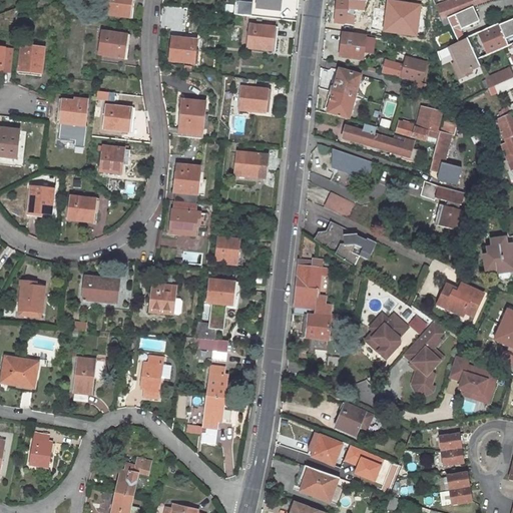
[(103,0),(101,14),(129,17),(131,0),(103,0)]
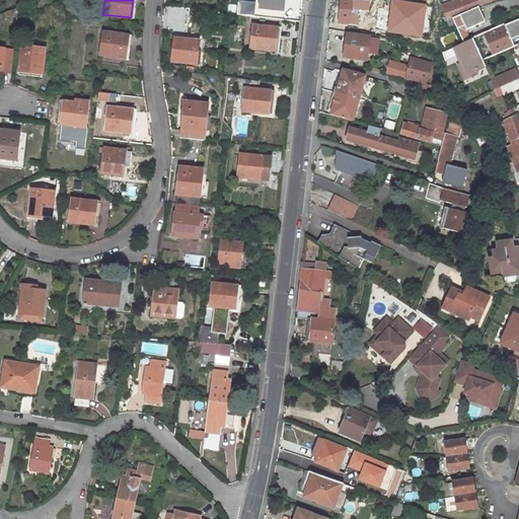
[(238,12),(255,14),(256,2),(240,0),(238,12)]
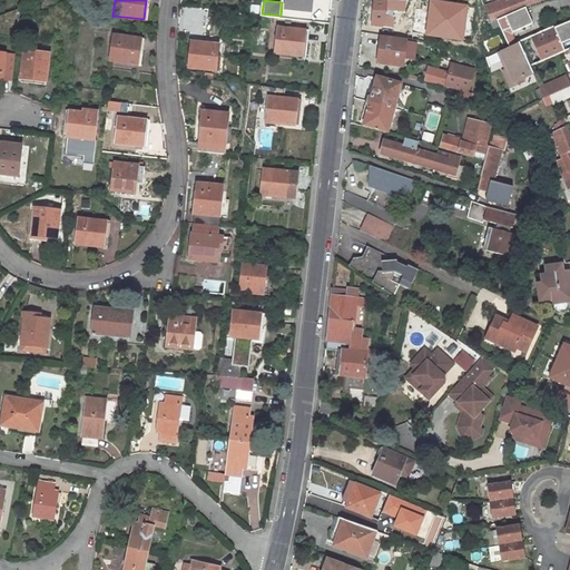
[(285,0),(285,7),(311,10),(312,0),(285,0)]
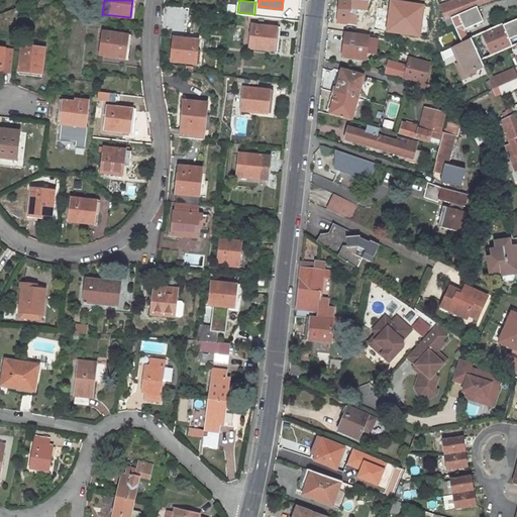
[(369,7),(369,0),(340,0),(339,17),(350,18),(350,21),(357,22),(358,6),(369,7)]
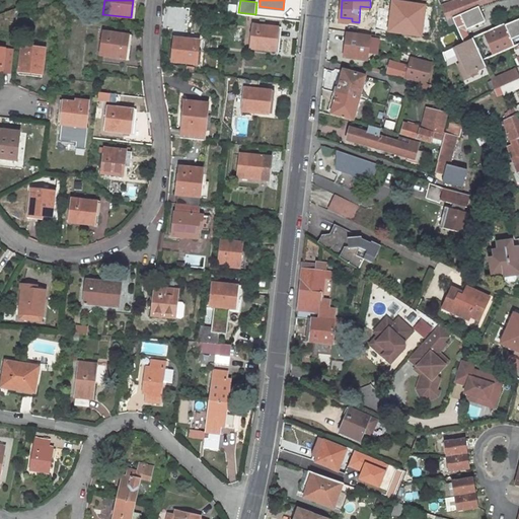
[(427,3),(399,0),(390,0),(386,32),(422,38),(427,3)]
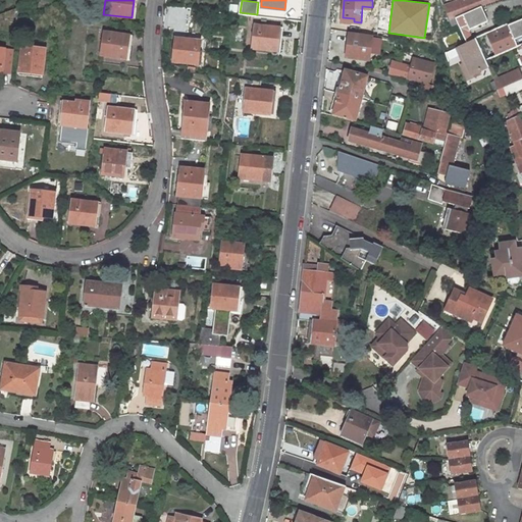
[(464,0),(463,1),(463,0),(457,0),(441,6),(448,19),(454,17),(480,7),(496,0),(464,0)]
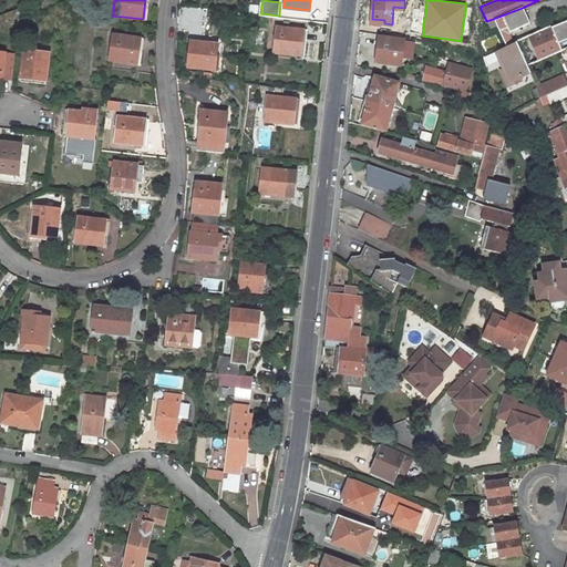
[(531,74),(515,42),(509,33),(529,23),(522,8),(493,19),(506,47),(493,52),(501,70),(507,84),(522,79),(531,74)]
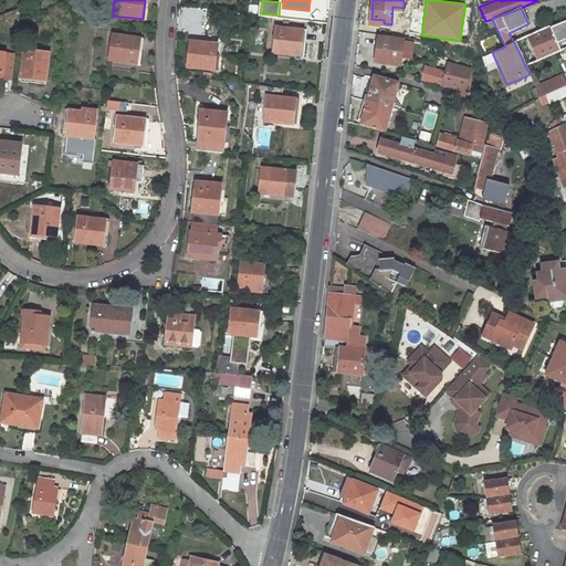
[(565,20),(549,28),(556,43),(565,39),(565,20)]
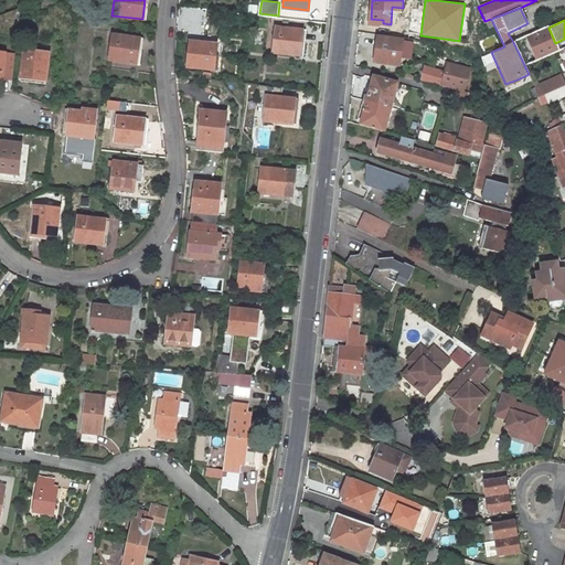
[(535,61),(558,50),(555,43),(548,28),(525,38),(535,61)]
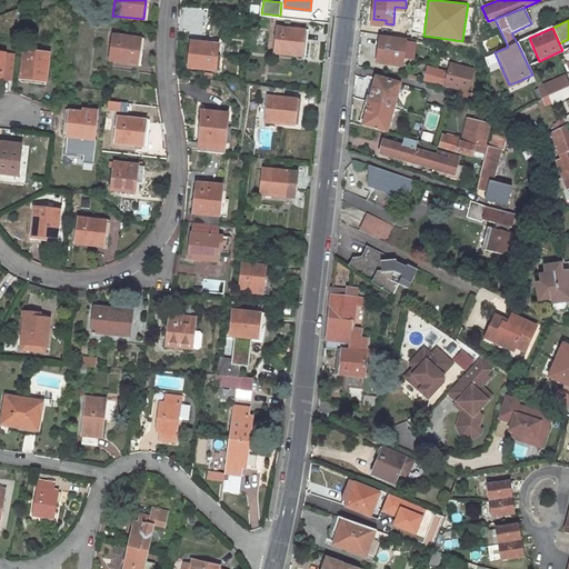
[(308,33),(276,30),(272,56),(300,59),(301,50),(307,50),(308,33)]
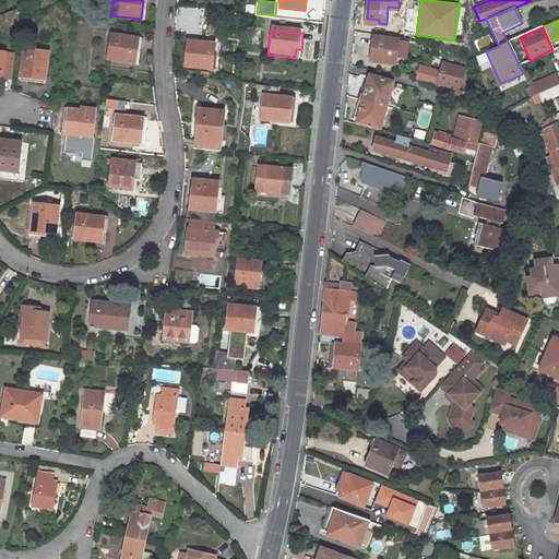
[(109,34),(106,59),(138,62),(140,37),(109,34)]
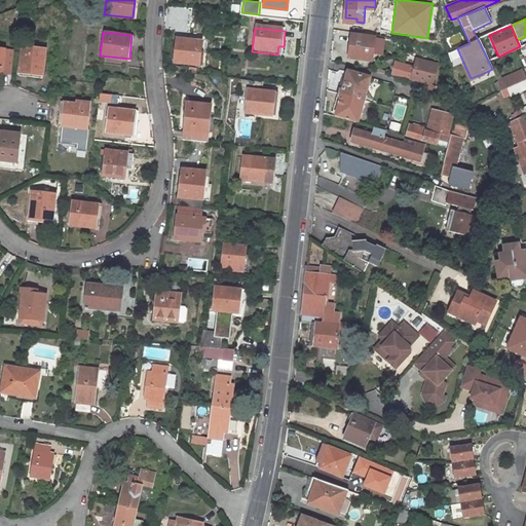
[(372,60),(375,37),(353,33),(350,55),(372,60)]
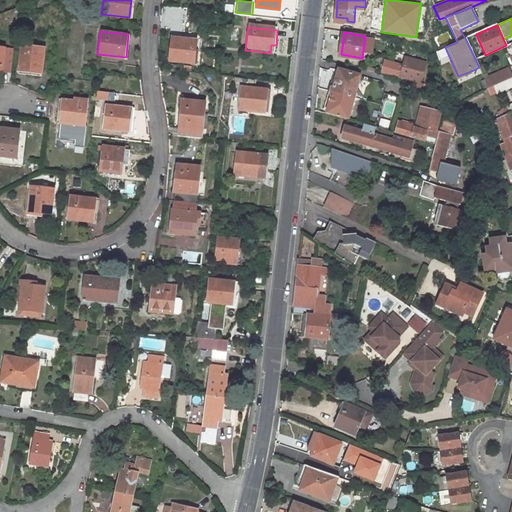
[(169,40),(167,62),(195,66),(197,53),(194,53),(195,43),(169,40)]
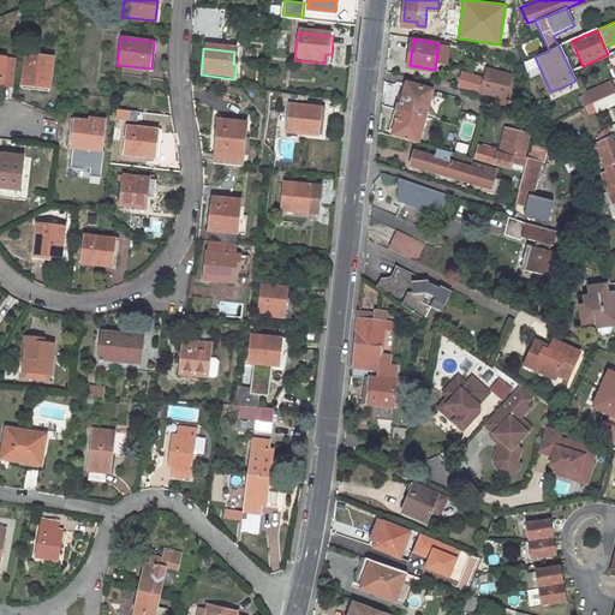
[(25,55),(22,88),(49,91),(53,58),(25,55)]
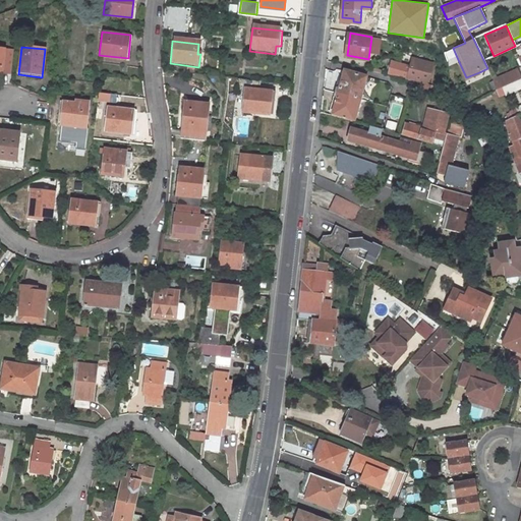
[(412,57),(410,65),(407,79),(429,85),(436,62),(412,57)]
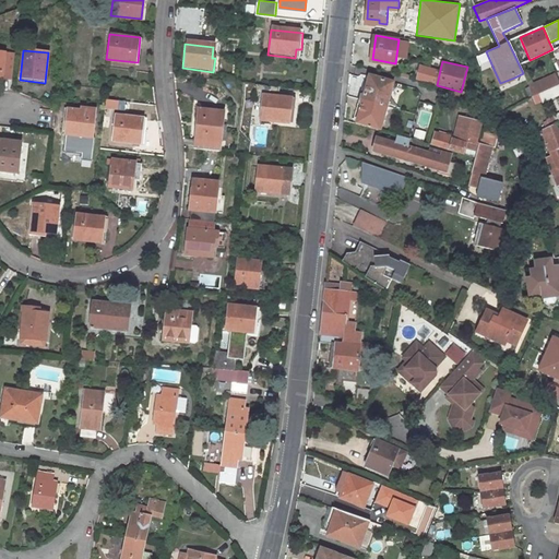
[(437,85),(440,70),(420,64),(416,81),(437,85)]
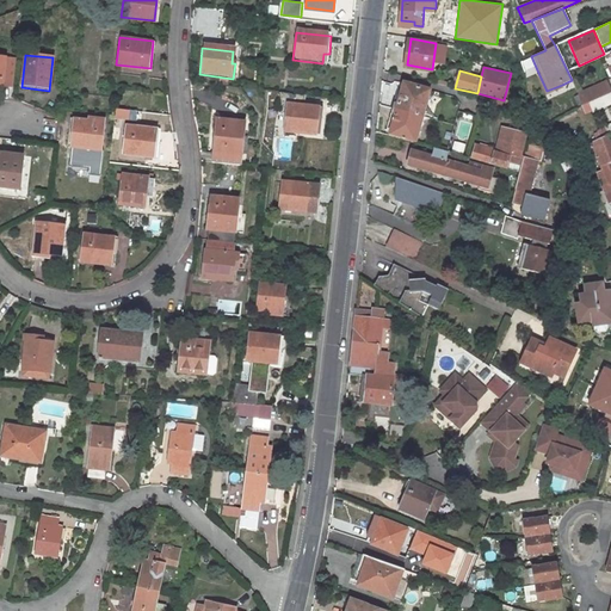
[(539,75),(536,76),(545,96),(563,87),(562,85),(547,91),(539,75)]
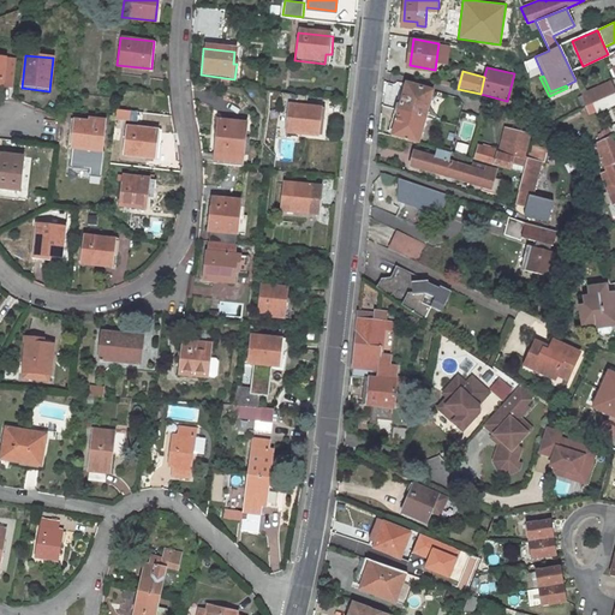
[(419,142),(435,89),(408,82),(395,135),(419,142)]
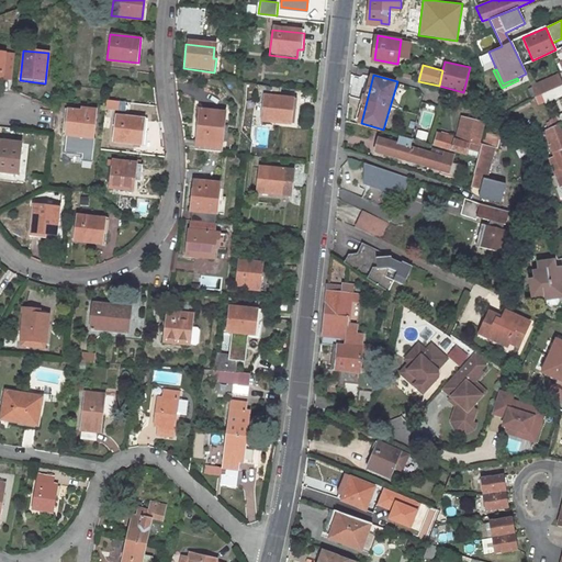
[(561,79),(560,75),(536,86),(539,93),(543,92),(561,83),(561,79)]
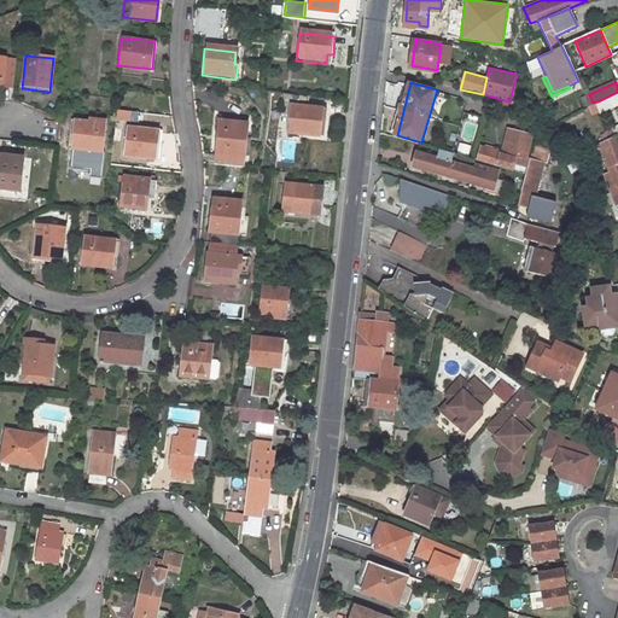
[(601,110),(617,103),(617,92),(598,101),(601,110)]
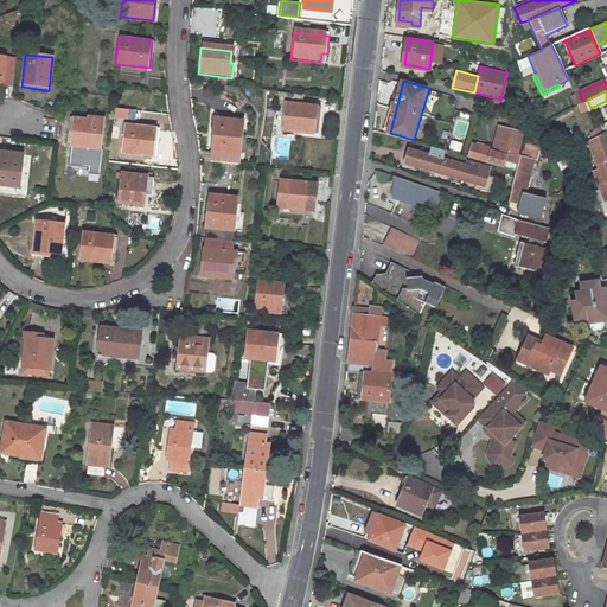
[(282,108),(280,133),(312,136),(315,112),(296,109),(298,98),(275,95),(274,107),(282,108)]
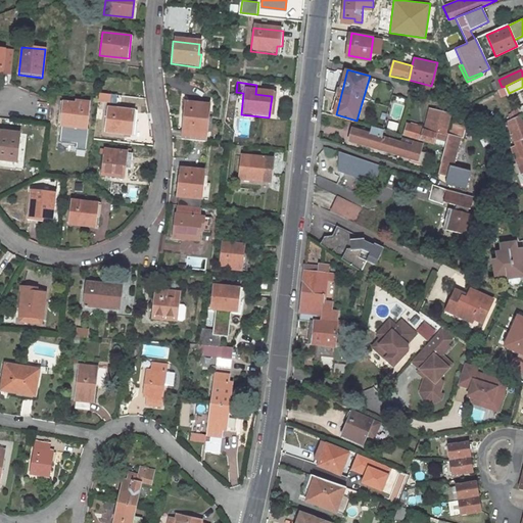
[(100,92),(100,100),(111,101),(112,93),(100,92)]
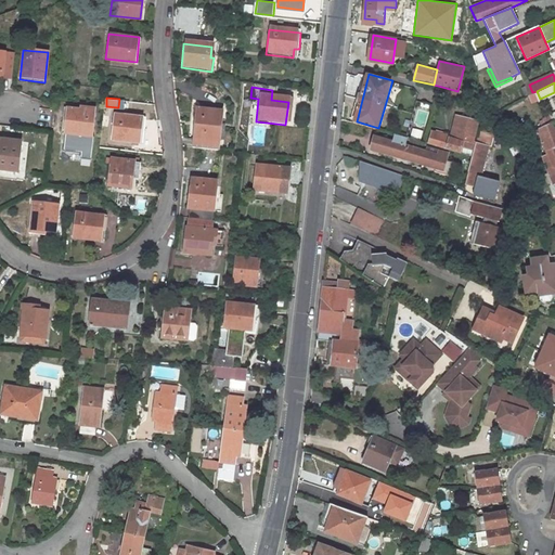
[(63,124),(62,134),(89,138),(92,111),(78,108),(78,111),(65,110),(63,124)]
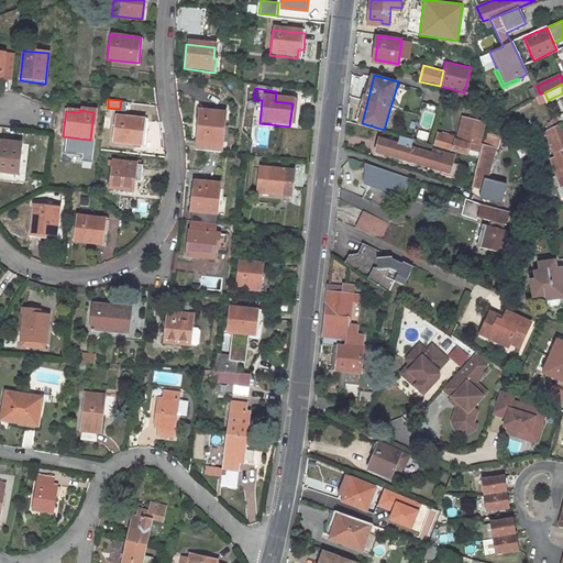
[(218,156),(222,117),(198,113),(192,154),(218,156)]
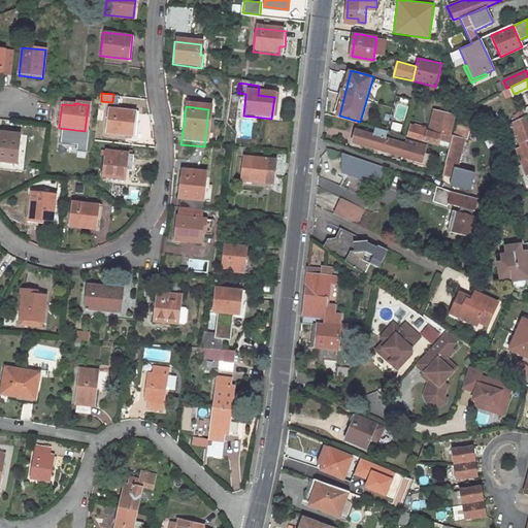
[(135,113),(107,110),(104,135),(130,137),(131,128),(134,128),(135,113)]
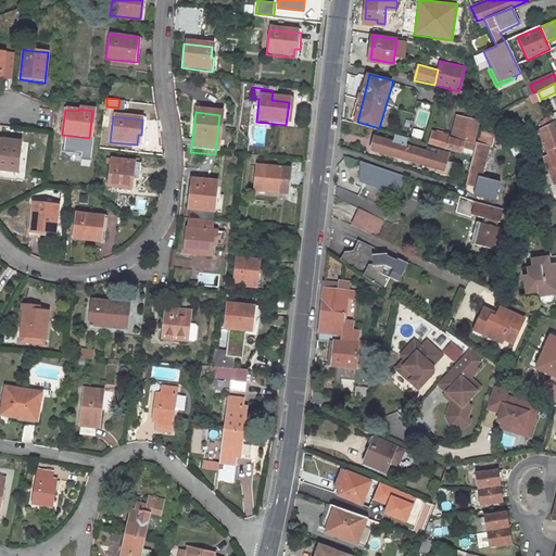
[(474,152),(480,124),(459,118),(454,138),(433,133),(430,143),(462,153),(463,150),(474,152)]
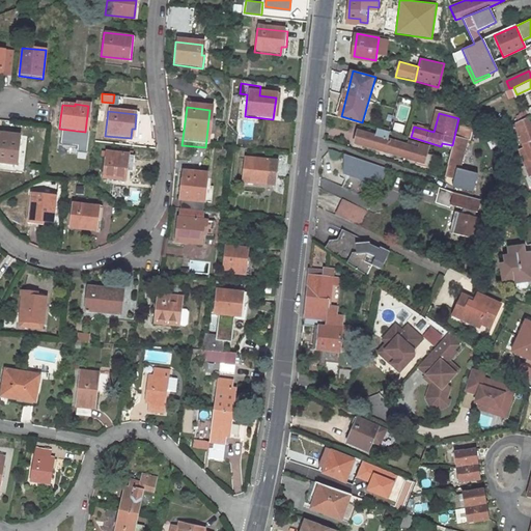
[(530,116),(514,123),(528,161),(530,160),(530,116)]
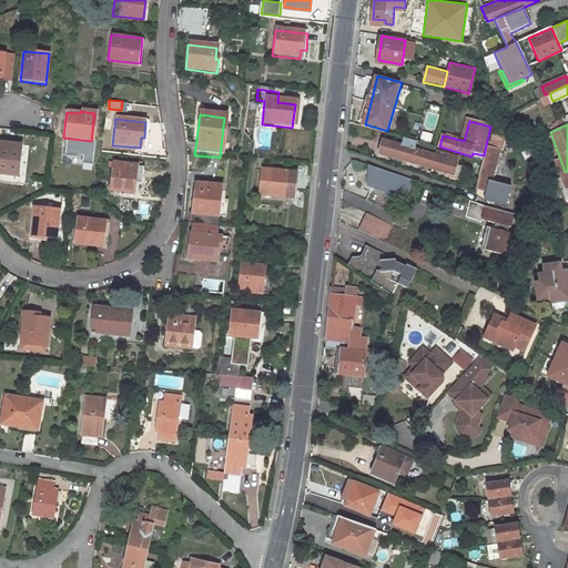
[(487,199),(506,203),(511,185),(494,181),(501,150),(504,150),(507,138),(492,133),(479,186),(490,190),(487,199)]
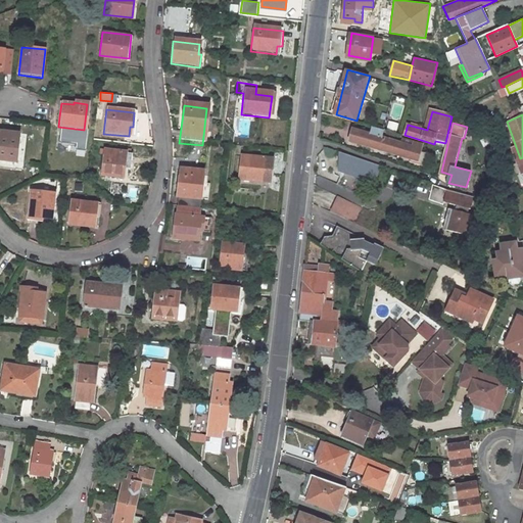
[(380,127),(379,128),(377,135),(353,128),(350,139),(380,148),(385,129),(380,127)]
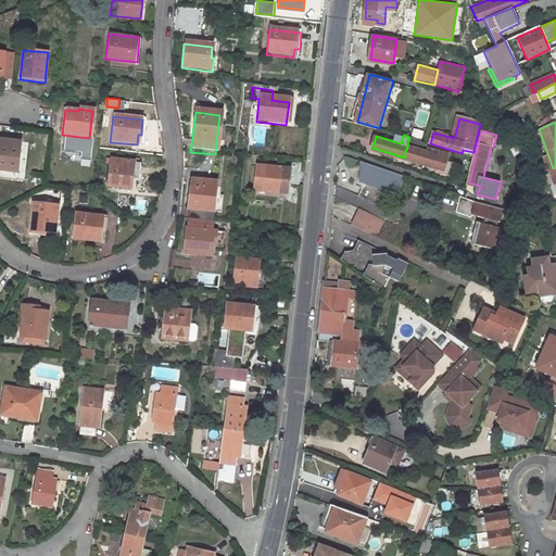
[(445,169),(450,154),(427,148),(427,151),(413,147),(415,139),(416,138),(409,137),(404,158),(445,169)]
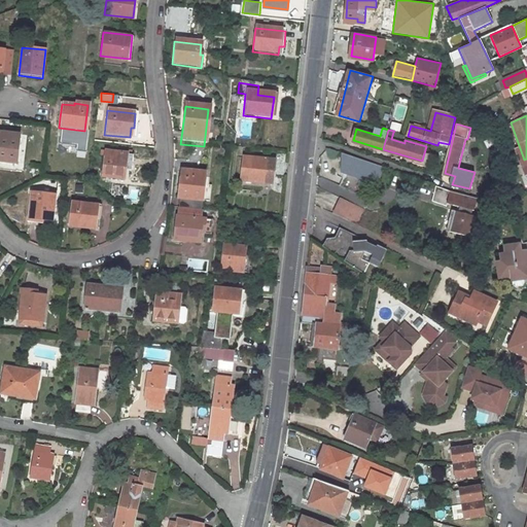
[(0,161),(14,164),(18,136),(0,133),(0,161)]
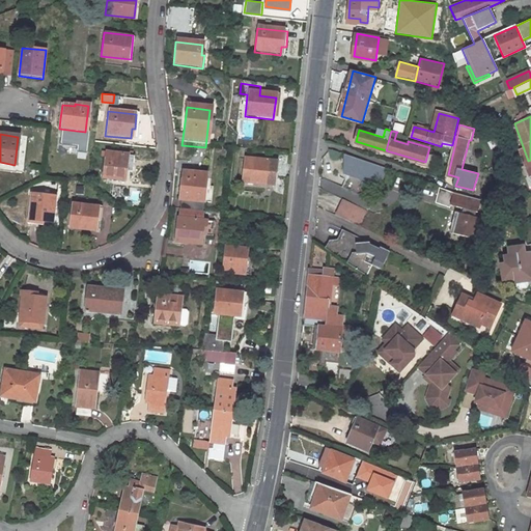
[(105,154),(102,178),(123,182),(126,171),(130,172),(132,157),(105,154)]
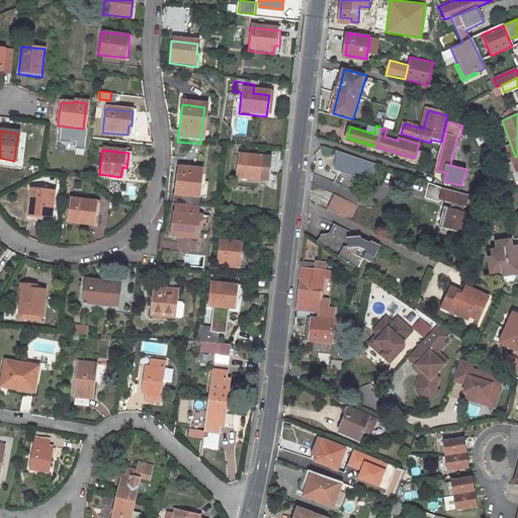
[(356,173),(373,180),(378,165),(336,151),(336,170),(355,177),(356,173)]
